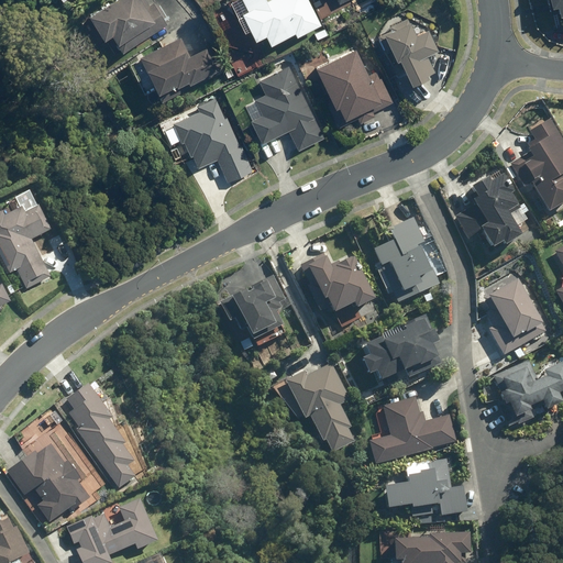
[(124,53),(169,24),(155,2),(151,4),(147,0),(116,0),(91,17),(106,40),(113,35),(124,53)]
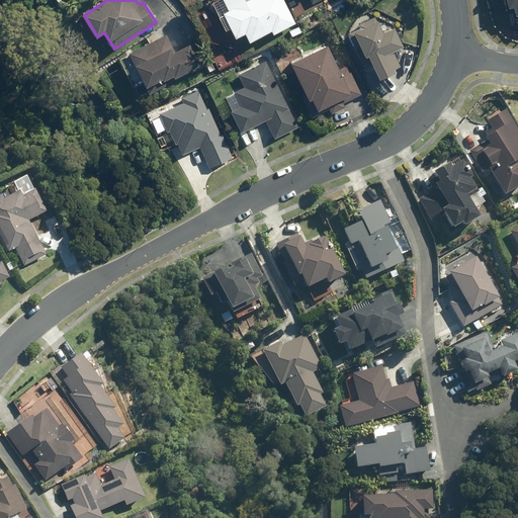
[(292,22),(280,0),(257,0),(258,2),(247,8),(242,0),(226,0),(232,10),(226,13),(236,33),(245,29),(249,38),(272,26),(274,31),(292,22)]
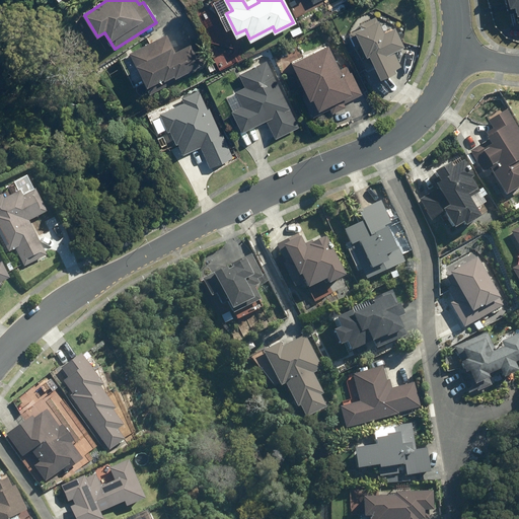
[(518,35),(518,0),(500,0),(510,38),(518,35)]
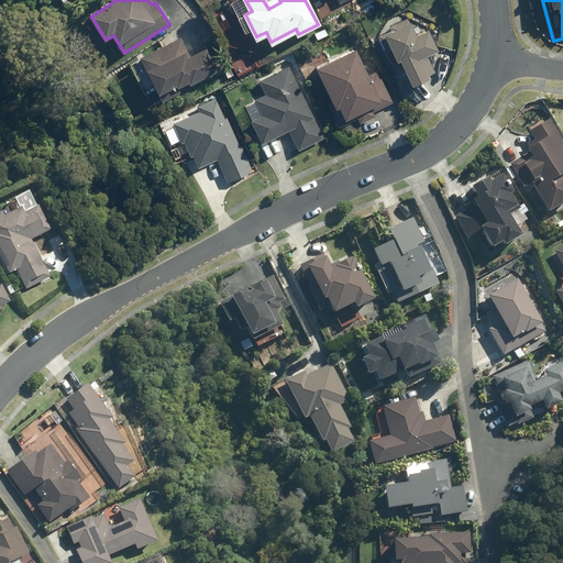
[(408,20),(382,34),(410,87),(434,74),(424,56),(438,50),(426,28),(416,33),(408,20)]
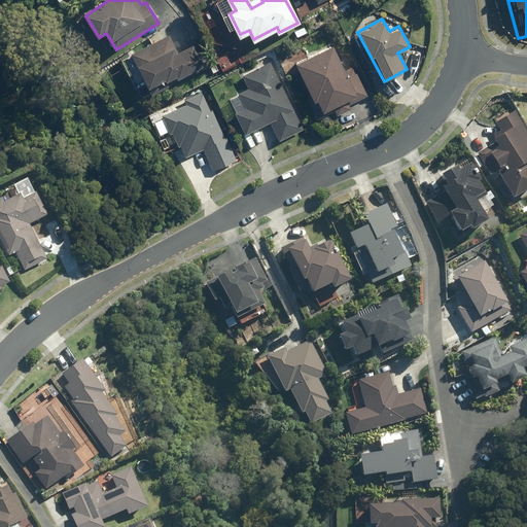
[(152,95),(211,66),(200,42),(179,53),(171,35),(133,54),(152,95)]
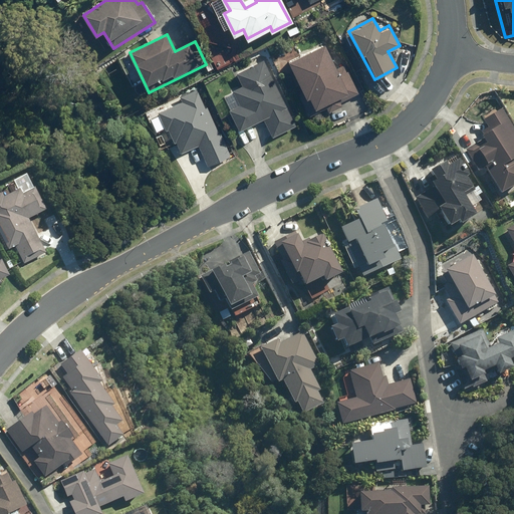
[(326,39),(291,57),(317,104),(351,85),(326,39)]
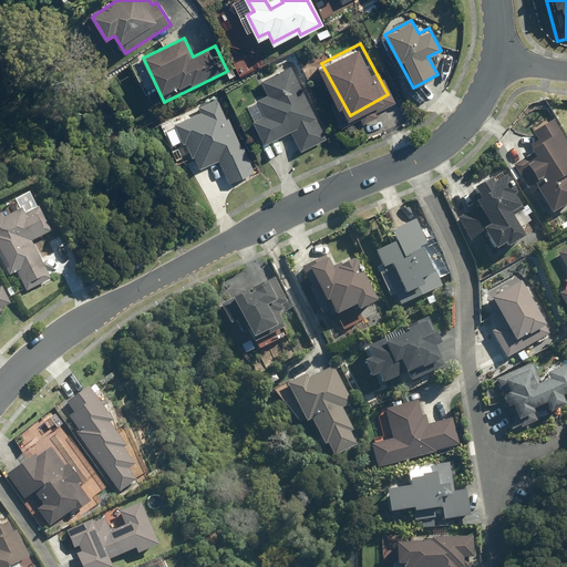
[(327,129),(282,57),(228,90),(272,162),(327,129)]
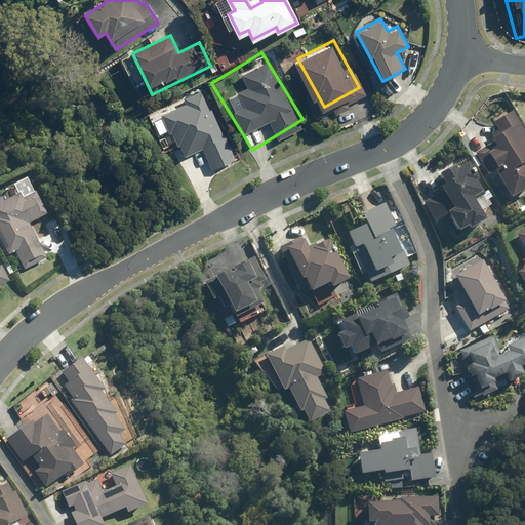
[(186,96),(150,120),(193,186),(229,161),(186,96)]
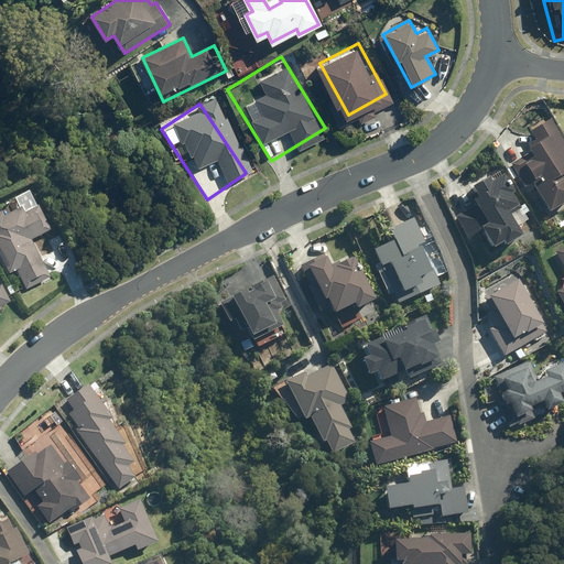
[(563,163),(548,133),(501,159),(543,232),(563,220),(563,163)]
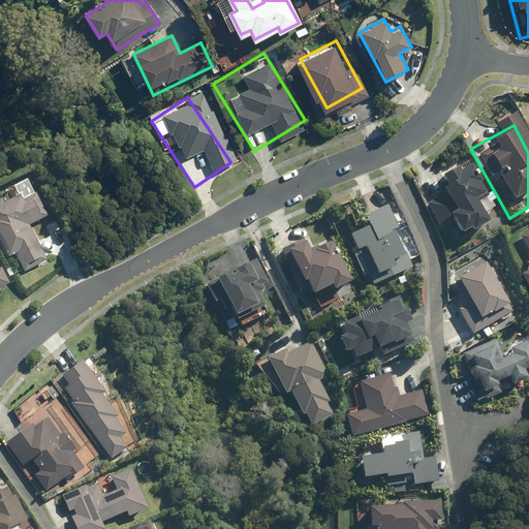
[(462,163),(425,181),(455,246),(492,228),(462,163)]
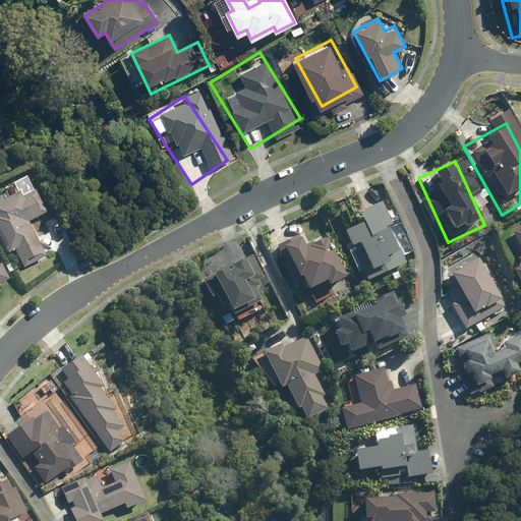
[(24,264),(42,254),(23,217),(29,215),(31,219),(44,212),(35,193),(21,199),(18,194),(2,201),(1,198),(0,198),(0,225),(2,230),(0,230),(0,233),(8,250),(16,247),(24,264)]
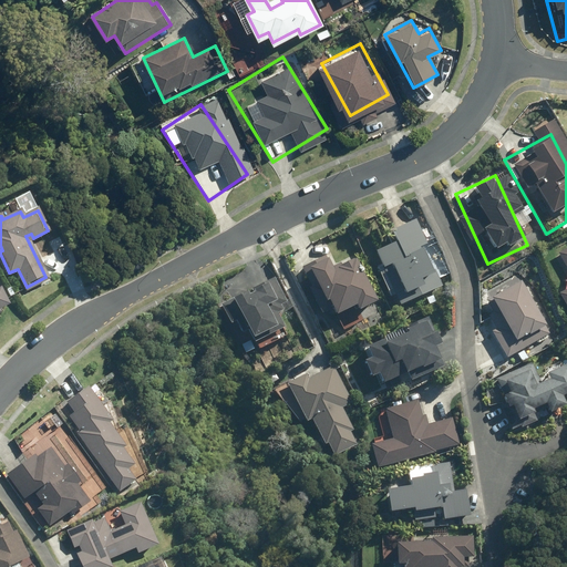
[(371,234),(401,297),(446,275),(415,213),(371,234)]
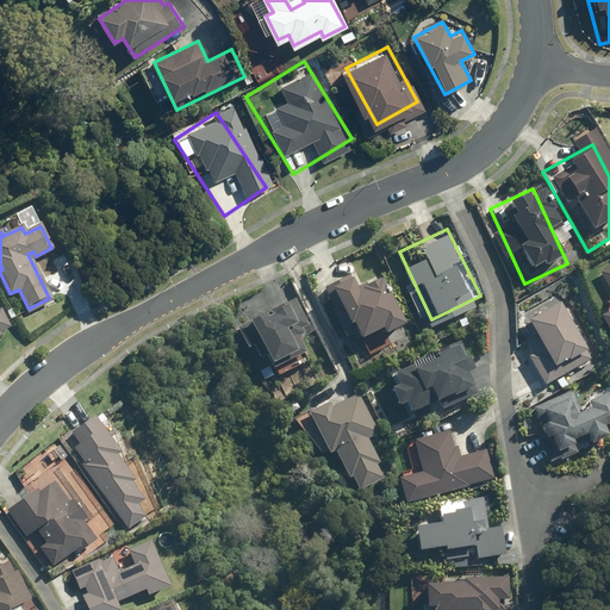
[(353,343),(408,315),(380,263),(327,291),(353,343)]
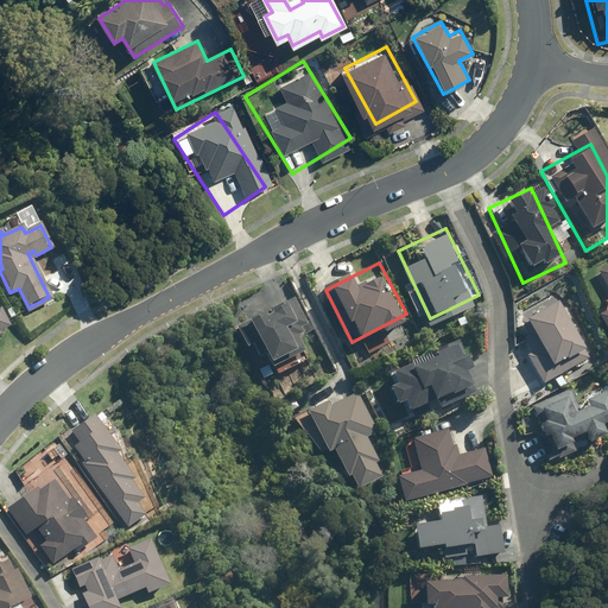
[(607,310),(607,278),(595,285),(607,310)]
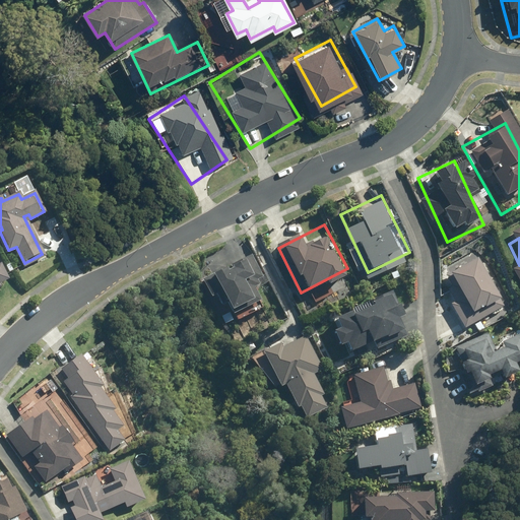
[(480,243),(448,257),(472,312),(505,299),(480,243)]
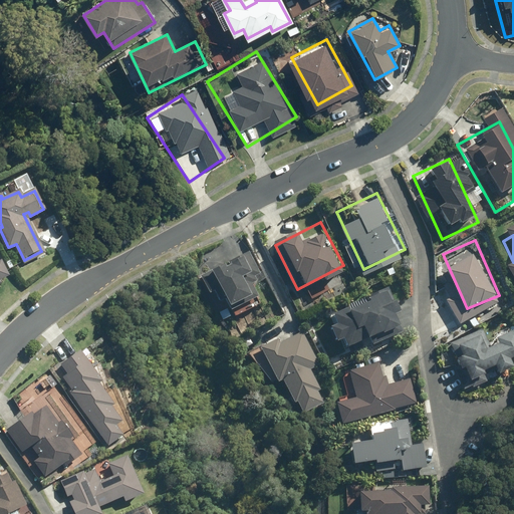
[(246,250),(208,265),(225,306),(263,291),(246,250)]
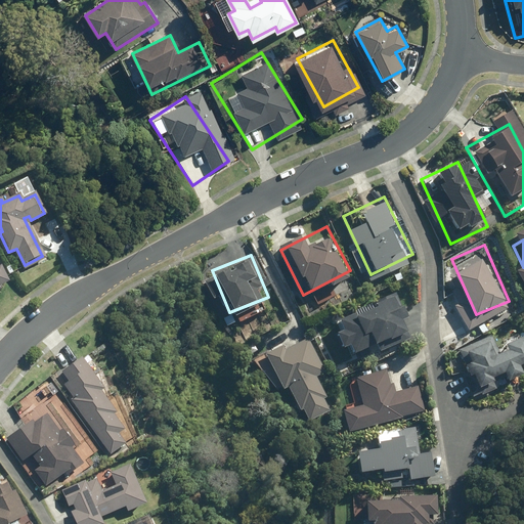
[(0,290),(2,289),(1,287),(10,282),(1,266),(0,266),(0,290)]
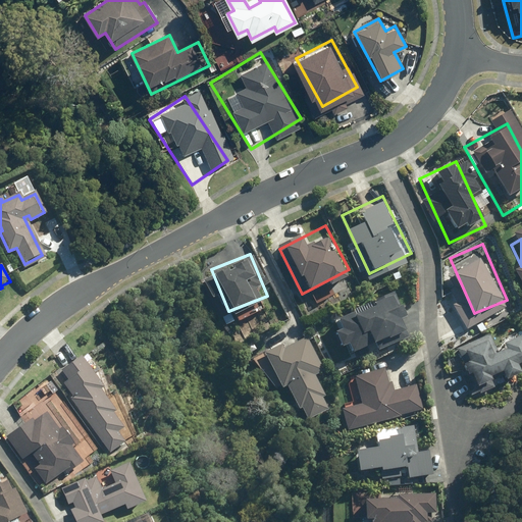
[(332,324),(354,356),(403,322),(381,291),(332,324)]
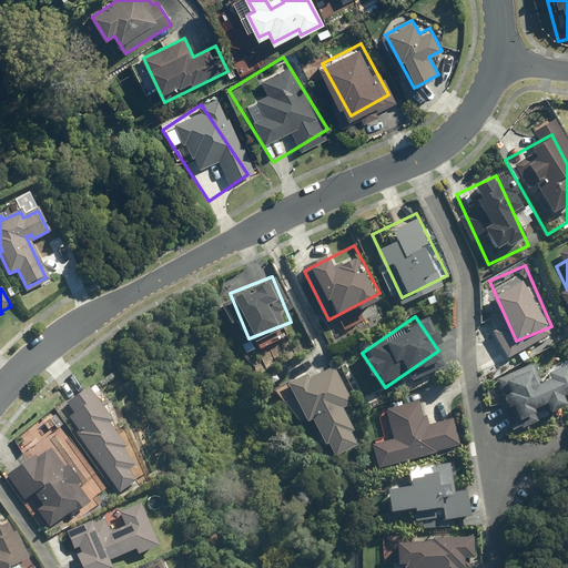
[(493,381),(505,413),(567,388),(567,354),(493,381)]
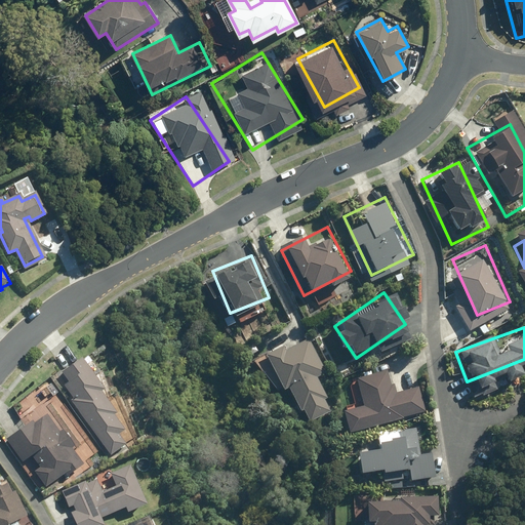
[(310,329),(269,349),(303,417),(342,398),(310,329)]
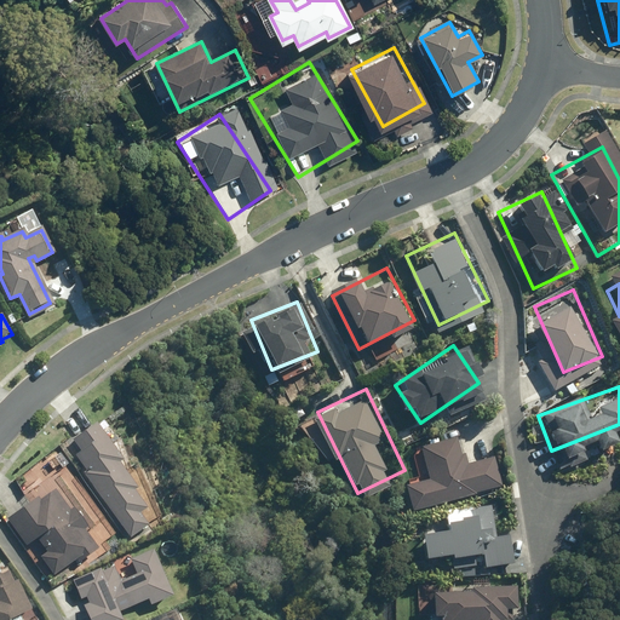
[(84,474),(131,540),(149,526),(142,515),(149,510),(136,492),(139,489),(120,464),(124,460),(98,424),(74,441),(81,452),(75,457),(86,471),(84,474)]
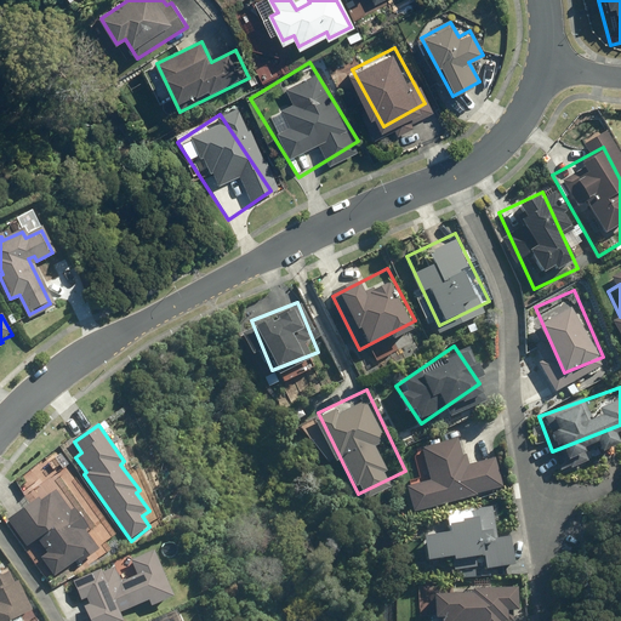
[(408,471),(419,508),(502,484),(493,446),(408,471)]
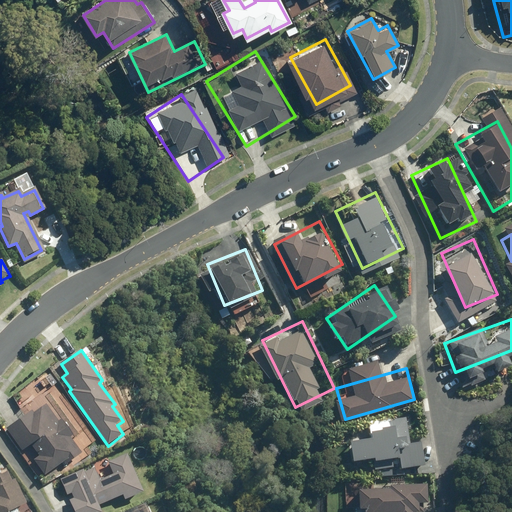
[(8,428),(22,448),(31,442),(42,457),(53,449),(44,436),(58,426),(44,407),(31,416),(35,421),(31,424),(25,416),(8,428)]
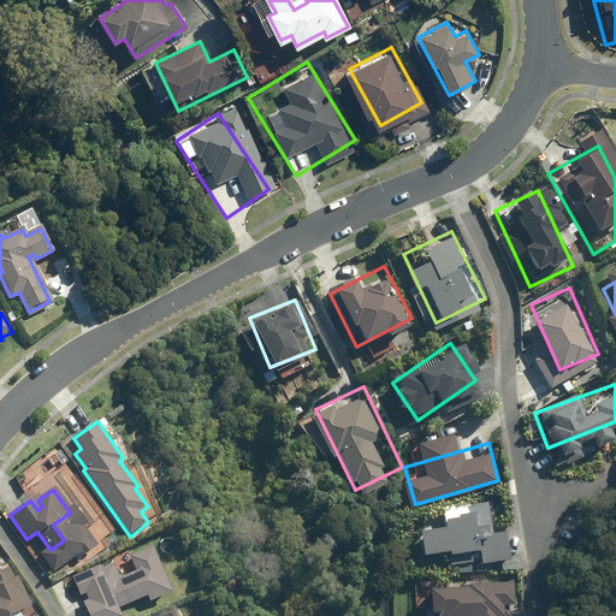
[(444,522),(445,529),(420,534),(424,557),(446,554),(448,566),(471,562),(469,554),(479,552),(480,564),(509,560),(504,532),(491,534),(486,502),(467,505),(468,515),(457,517),(457,520),(444,522)]
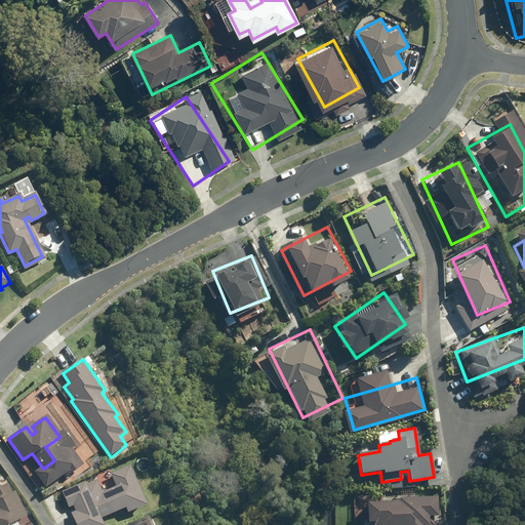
[(148,507),(131,468),(111,476),(117,488),(103,494),(97,481),(86,485),(85,483),(63,492),(75,524),(102,524),(101,521),(126,510),(128,515),(148,507)]
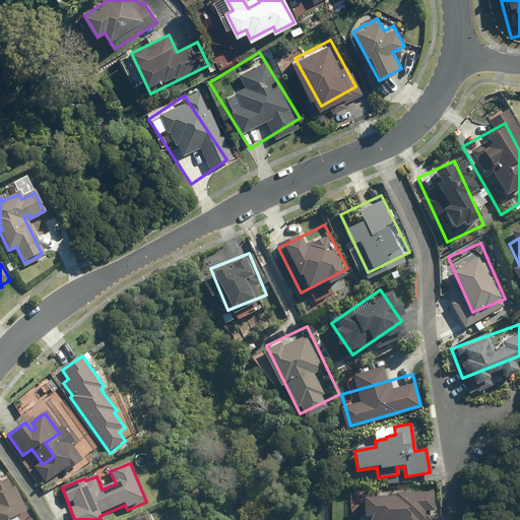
[(35,519),(17,485),(0,494),(0,519),(35,519)]
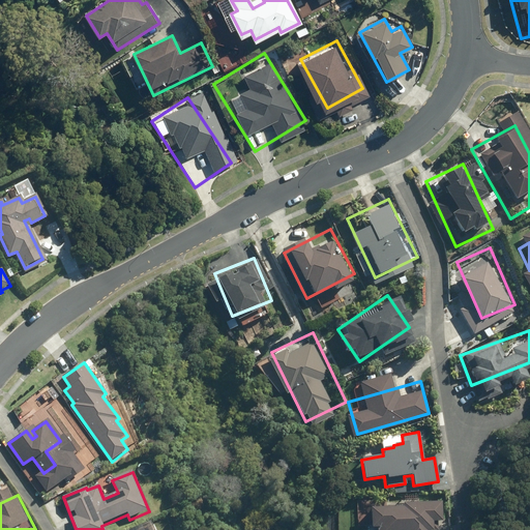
[(373,499),(373,529),(439,529),(439,499),(373,499)]
